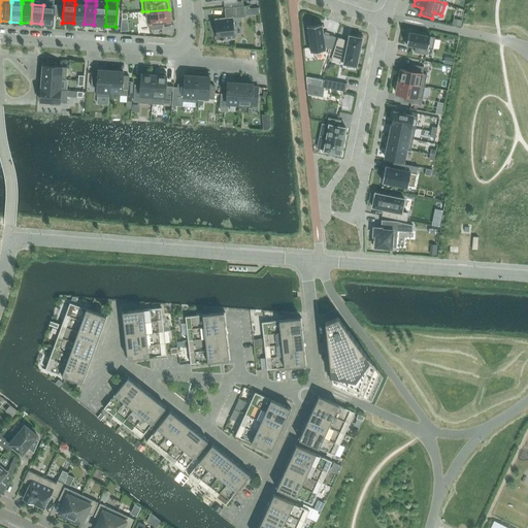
[(75,4),(73,23),(84,24),(86,5),(75,4)]
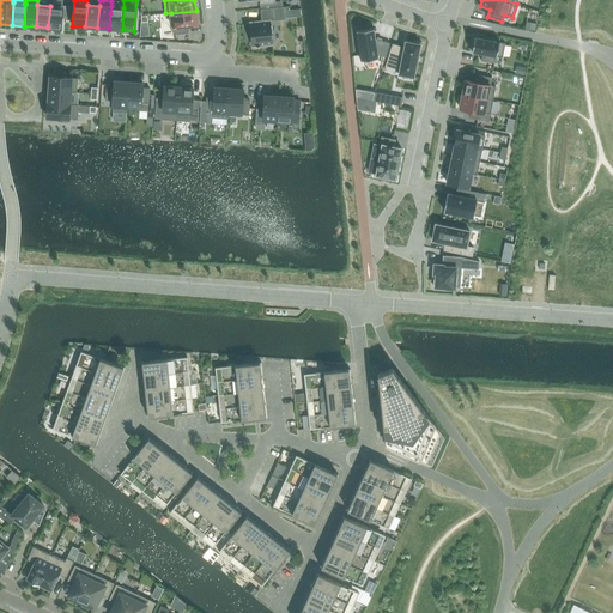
[(61,29),(62,7),(50,6),(48,28),(61,29)]
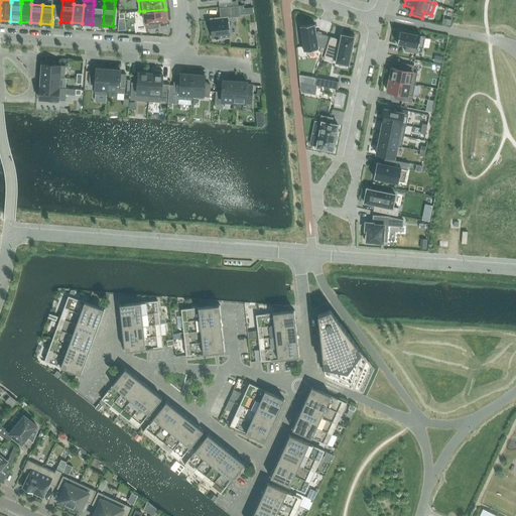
[(93,11),(92,24),(103,25),(104,7),(104,6),(94,5),(93,11)]
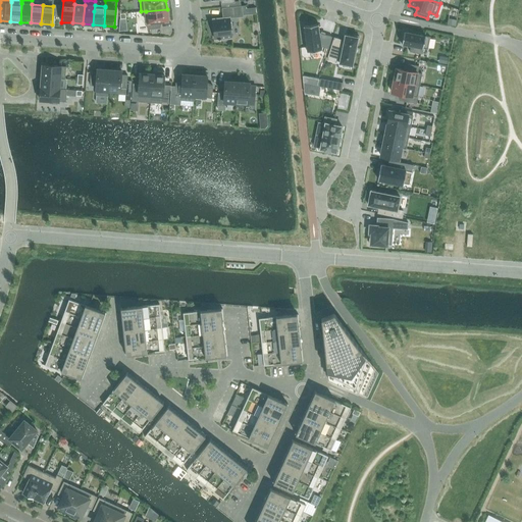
[(243,6),(222,8),(223,18),(213,19),(215,40),(217,40),(221,40),(221,39),(232,38),(230,18),(244,16),(243,6)]
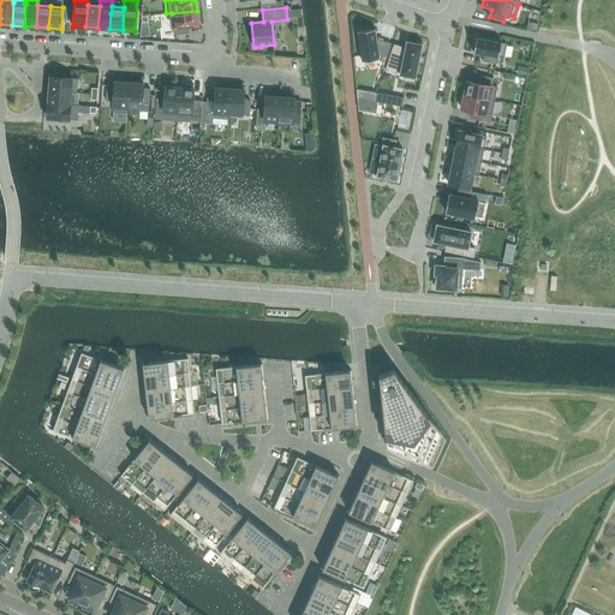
[(197,11),(172,13),(174,35),(189,33),(187,25),(198,25),(197,11)]
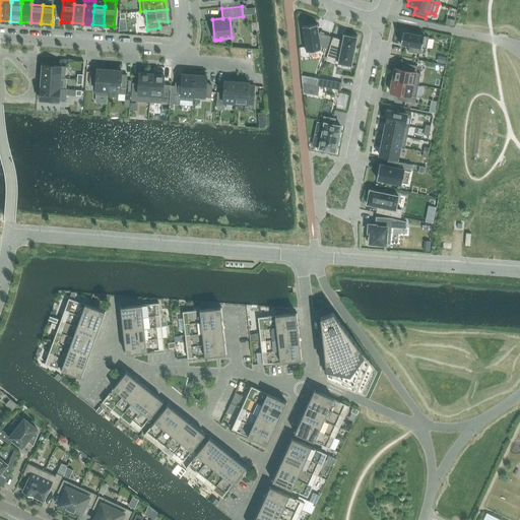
[(303,26),(306,52),(321,50),(321,47),(327,49),(331,37),(319,33),(318,24),(303,26)]
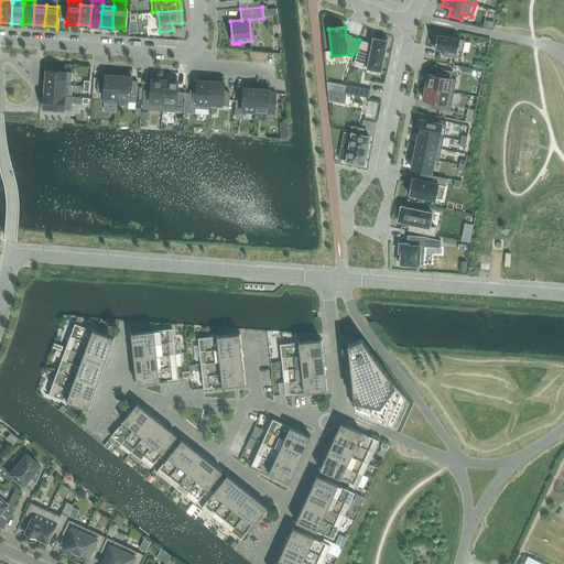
[(459,39),(459,38),(437,33),(434,47),(444,50),(443,56),(456,58),(457,52),(462,53),(465,40),(459,39)]
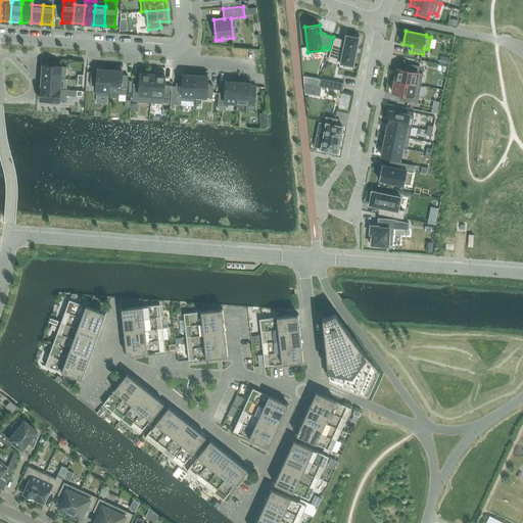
[(335,38),(328,59),(337,62),(337,60),(340,61),(340,63),(353,65),(358,43),(359,44),(361,37),(353,36),(353,37),(345,35),(344,42),(342,42),(342,40),(335,38)]
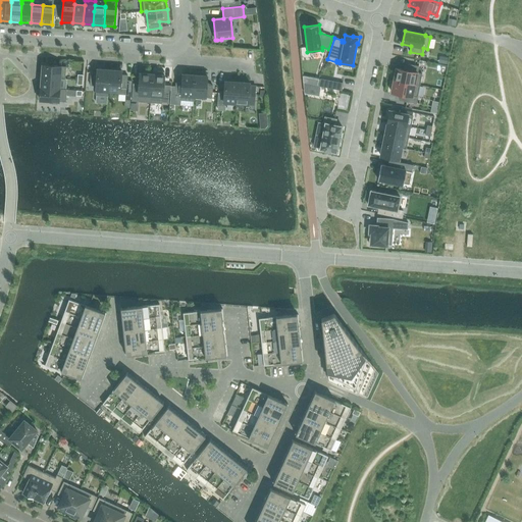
[(397,68),(394,81),(420,86),(422,73),(417,72),(419,66),(407,64),(405,70),(397,68)]
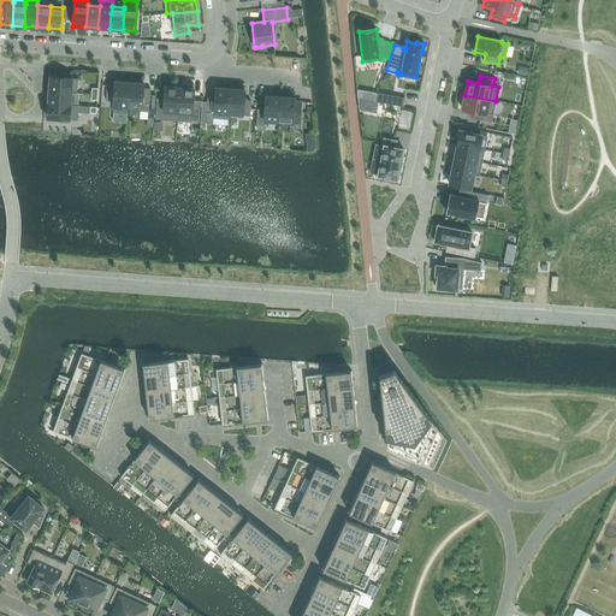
[(49,92),(72,93),(77,93),(78,78),(51,77),(49,92)]
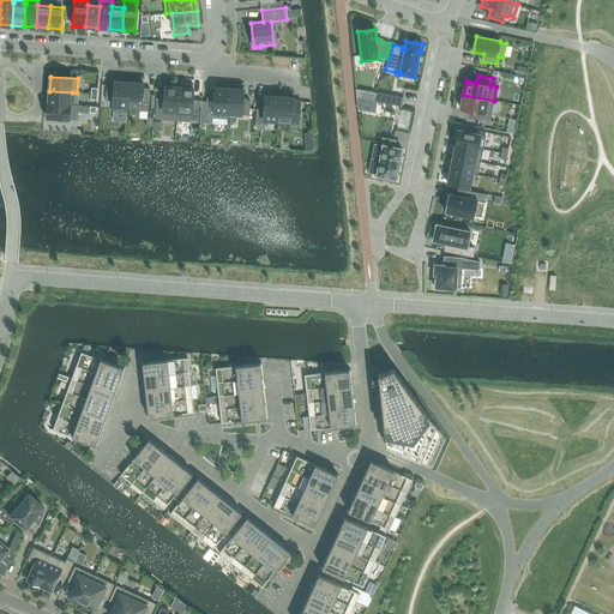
[(127,107),(130,82),(115,82),(114,86),(107,85),(107,100),(114,101),(113,112),(127,113),(128,108),(127,107)]
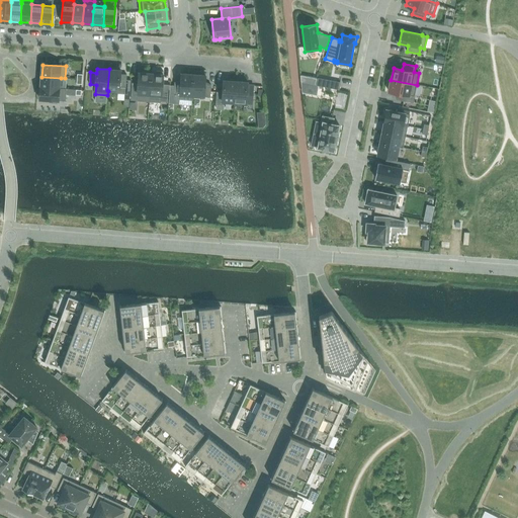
[(120,70),(109,69),(107,90),(108,91),(118,91),(117,93),(125,94),(126,75),(120,74),(120,70)]
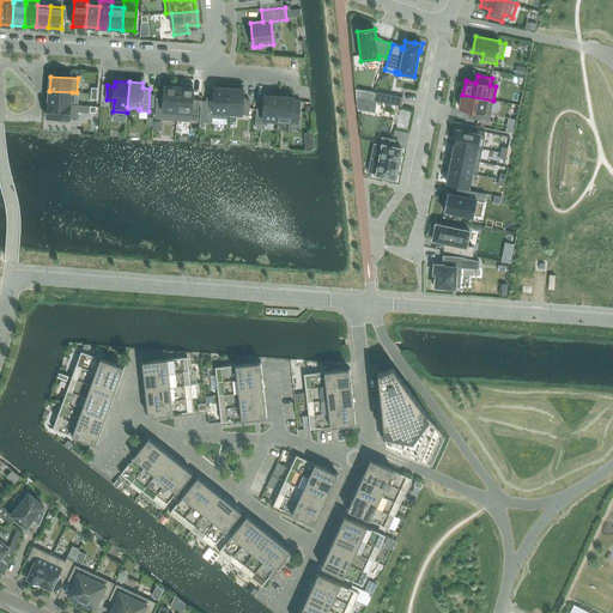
[(183,87),(178,86),(176,121),(190,121),(190,120),(200,120),(201,101),(193,99),(193,85),(184,84),(183,87)]
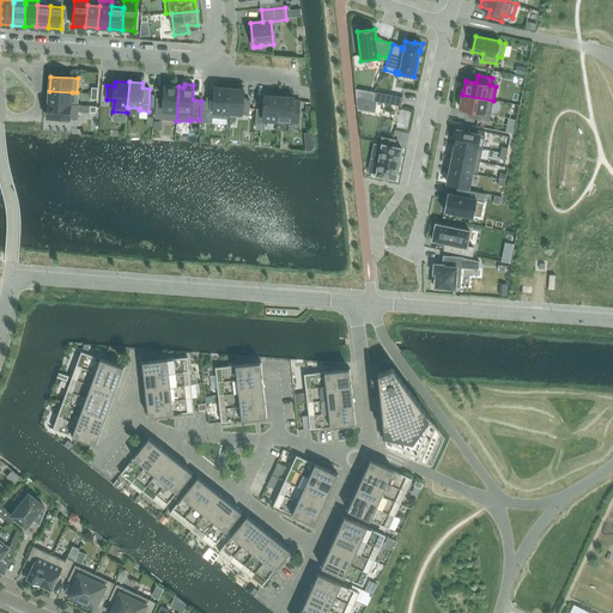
[(176,121),(178,86),(164,86),(163,103),(156,103),(156,117),(163,117),(162,120),(176,121)]
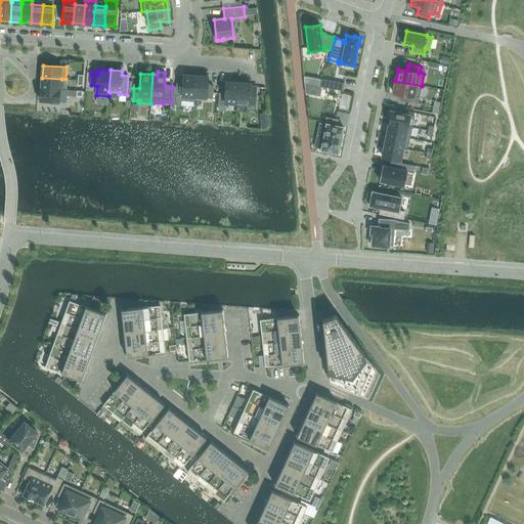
[(194,97),(195,75),(184,75),(183,84),(177,83),(177,86),(172,86),(171,95),(176,95),(182,96),(182,101),(194,101),(194,97)]
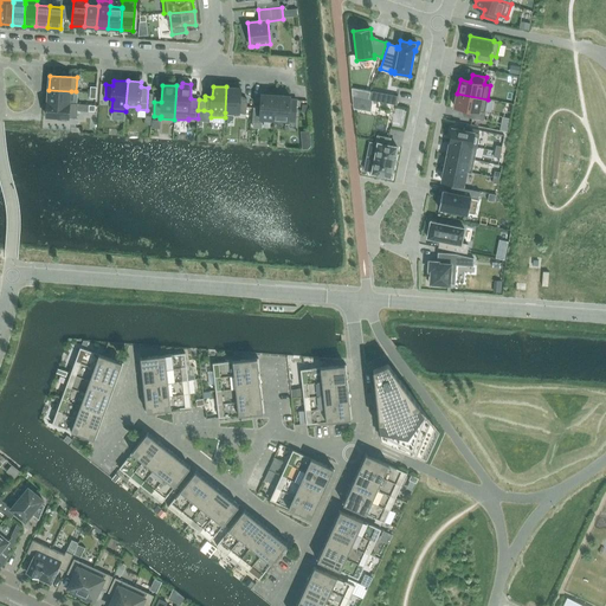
[(226,88),(225,113),(246,114),(247,100),(240,98),(240,88),(226,88)]
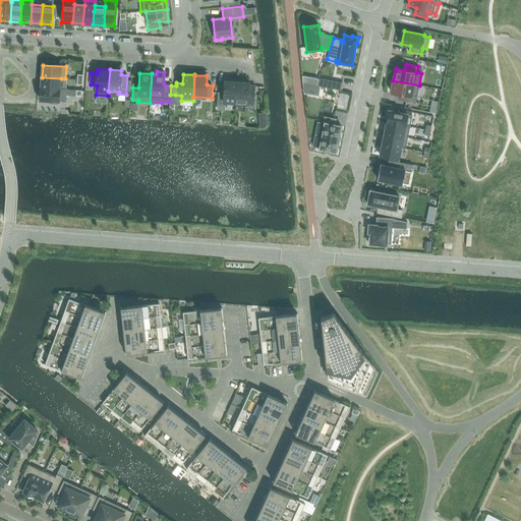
[(302,76),(303,83),(316,85),(319,79),(302,76)]
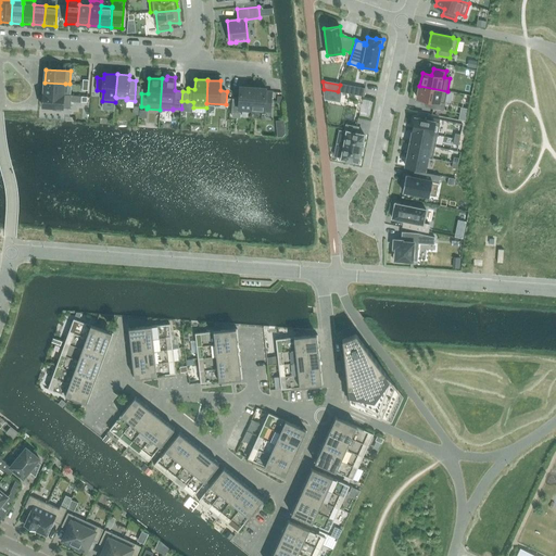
[(45,83),(43,93),(64,96),(65,84),(45,83)]
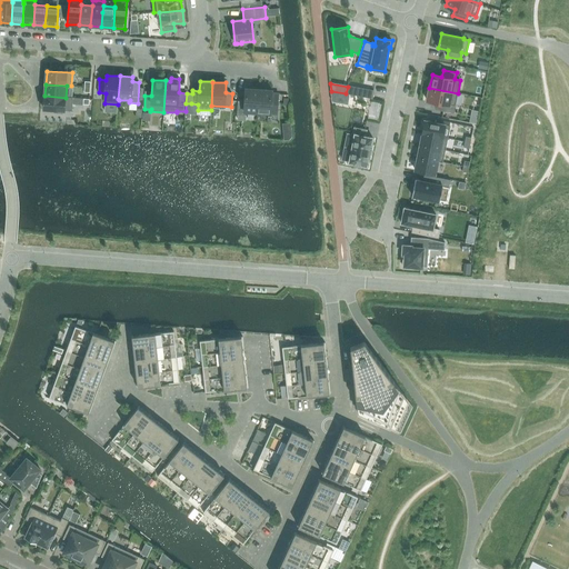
[(349,87),(347,93),(372,99),(373,91),(349,87)]
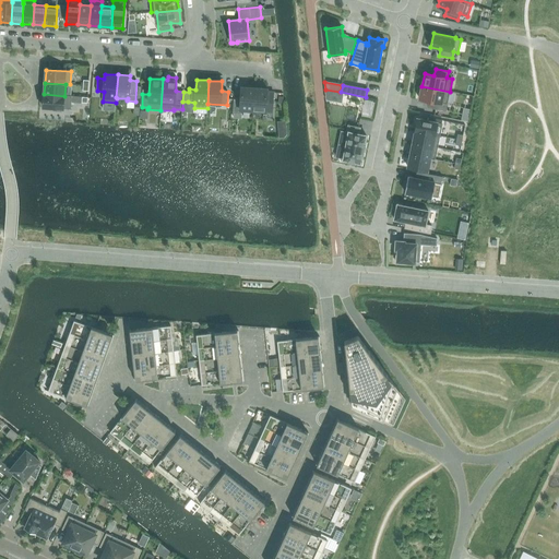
[(241,110),(253,110),(254,87),(241,86),(240,100),(234,99),(233,113),(240,114),(241,110)]
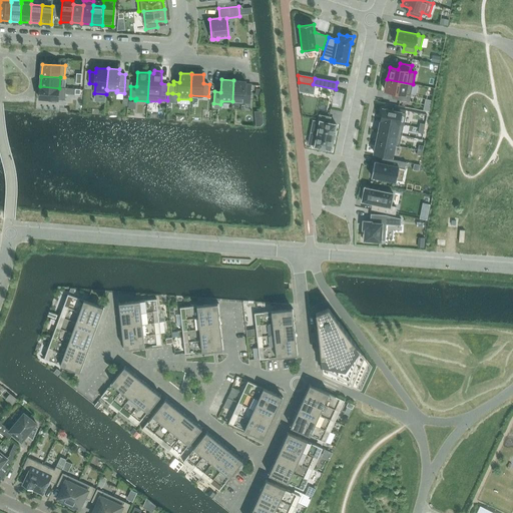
[(413,84),(387,79),(385,90),(394,92),(393,98),(409,101),(413,84)]
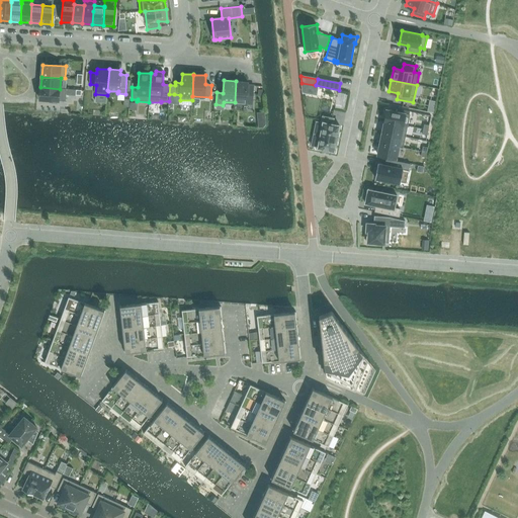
[(248,85),(248,82),(236,81),(235,102),(252,104),(254,85),(248,85)]
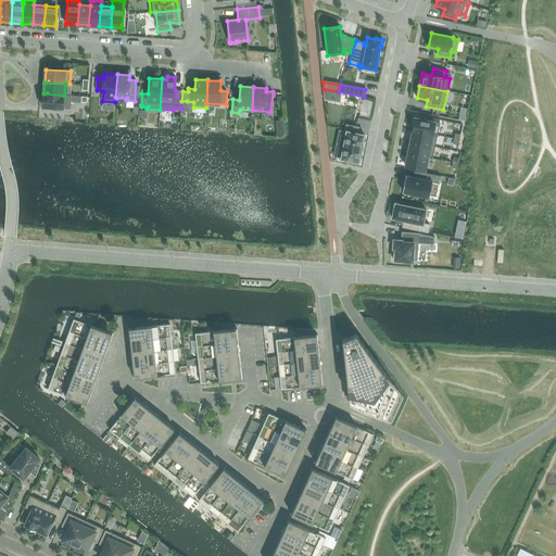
[(64,96),(43,93),(43,106),(54,108),(54,110),(61,110),(61,108),(71,109),(72,96),(64,96)]
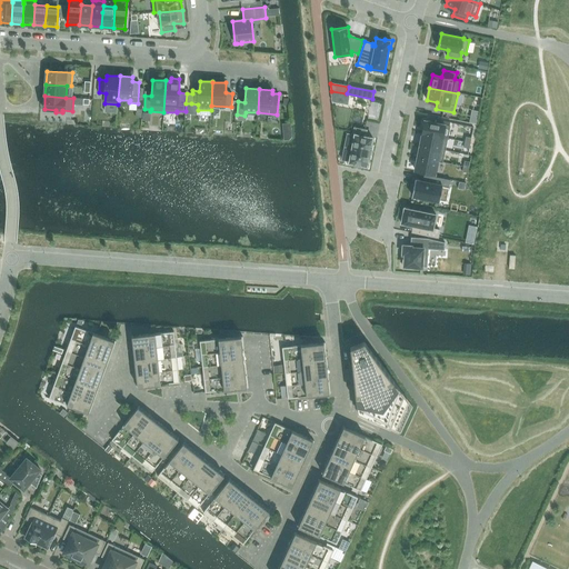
[(435,122),(425,120),(422,133),(448,139),(451,122),(436,119),(435,122)]
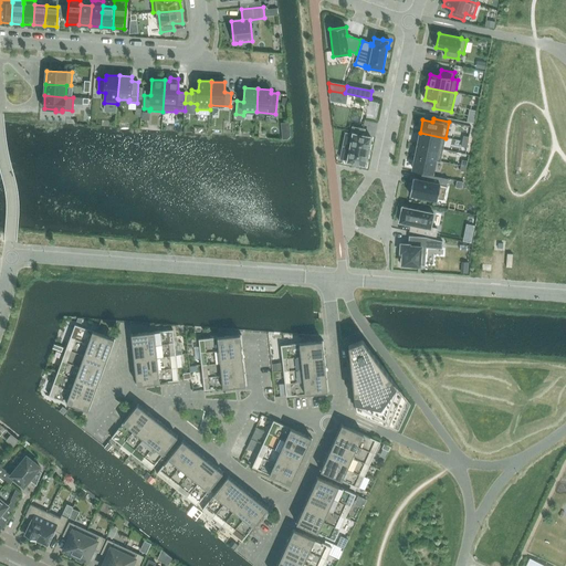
[(342,148),(341,158),(347,160),(347,161),(348,161),(365,165),(370,137),(364,135),(365,129),(353,126),(350,134),(353,134),(349,150),(342,148)]
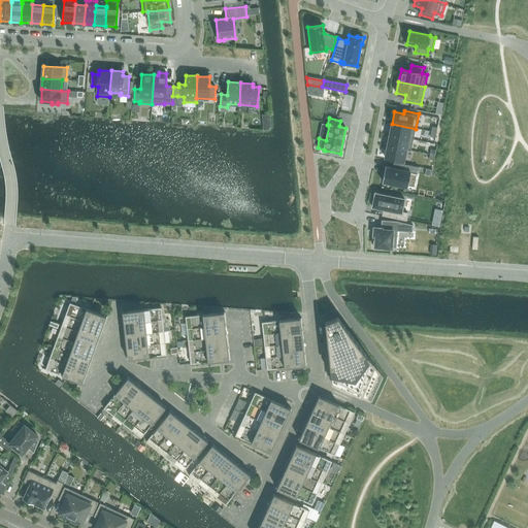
[(392,124),(390,135),(414,139),(416,129),(392,124)]
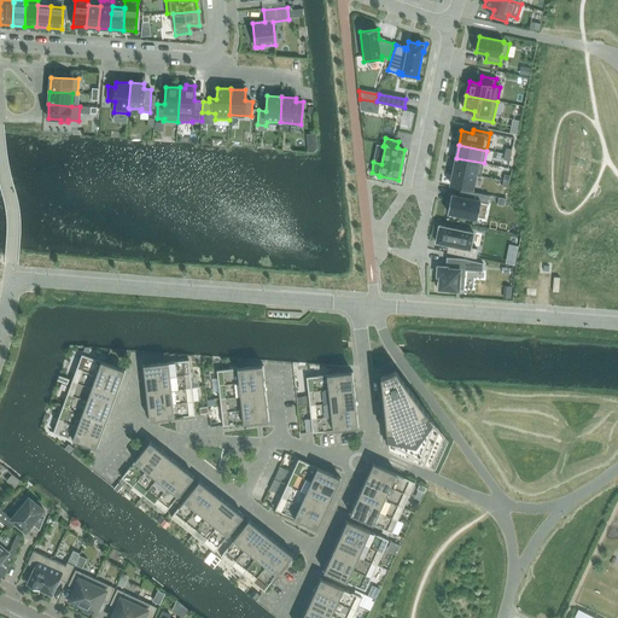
[(456,158),(454,172),(476,175),(482,176),(484,163),(456,158)]
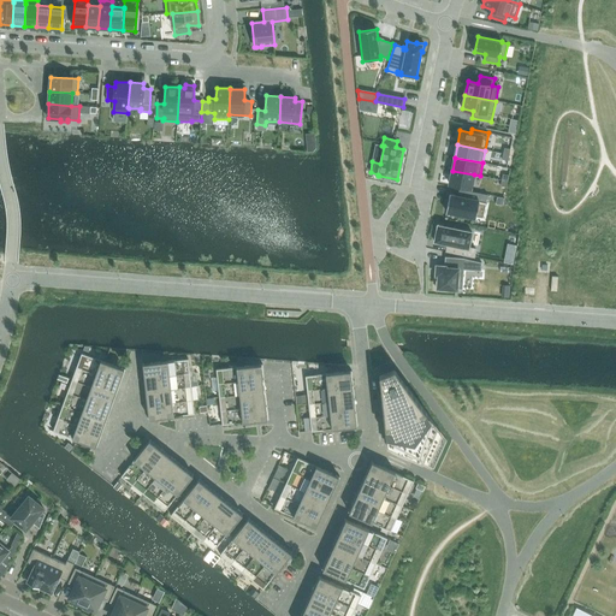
[(452,171),(449,184),(472,189),(474,175),(452,171)]
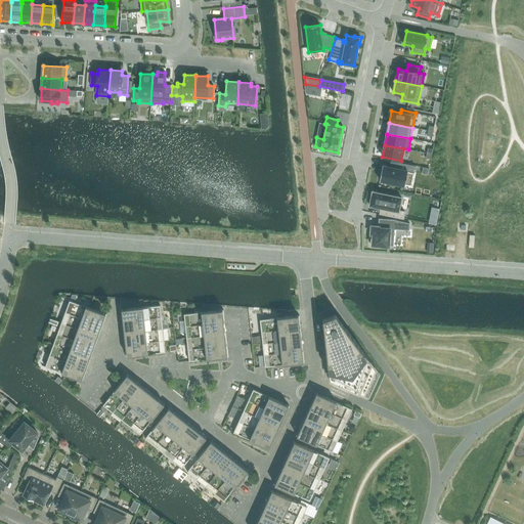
[(383,166),(380,180),(404,185),(407,171),(413,173),(416,166),(394,162),(393,168),(383,166)]
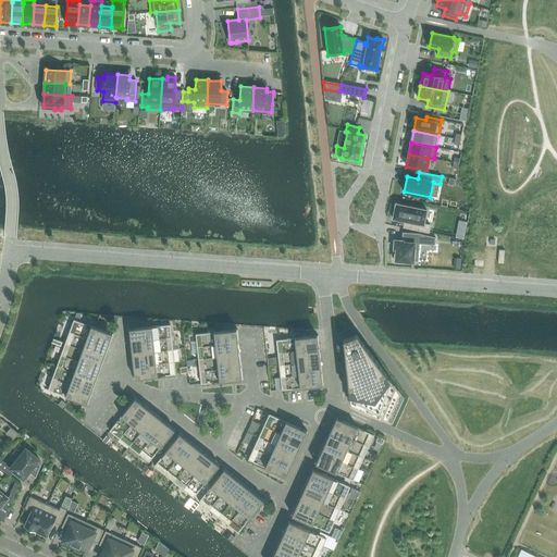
[(396,203),(393,219),(409,222),(408,229),(429,233),(431,225),(424,224),(426,210),(396,203)]
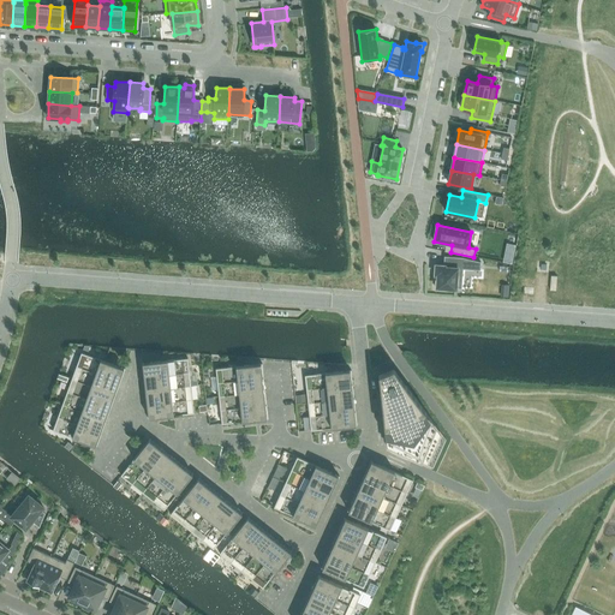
[(436,266),(435,275),(437,275),(437,280),(436,280),(436,288),(446,290),(446,288),(457,290),(457,288),(461,288),(464,268),(479,269),(479,270),(481,270),(481,262),(464,258),(445,256),(443,266),(440,266),(436,266)]
